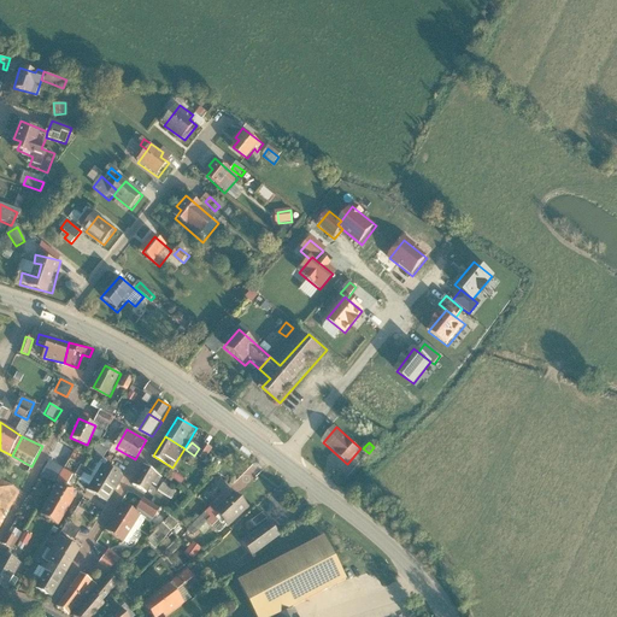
[(110,454),(98,445),(87,459),(92,463),(88,468),(97,474),(110,454)]
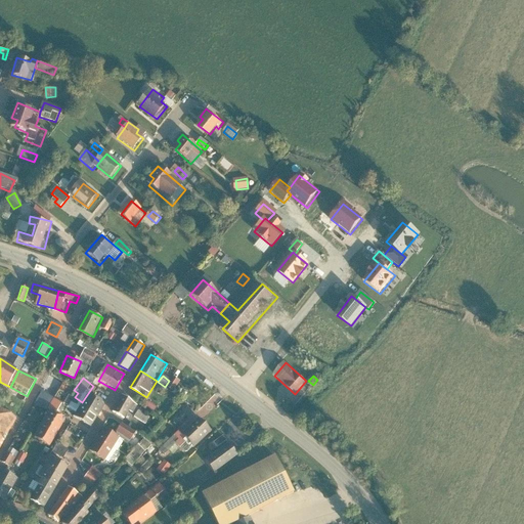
[(43,405),(47,397),(42,394),(38,402),(43,405)]
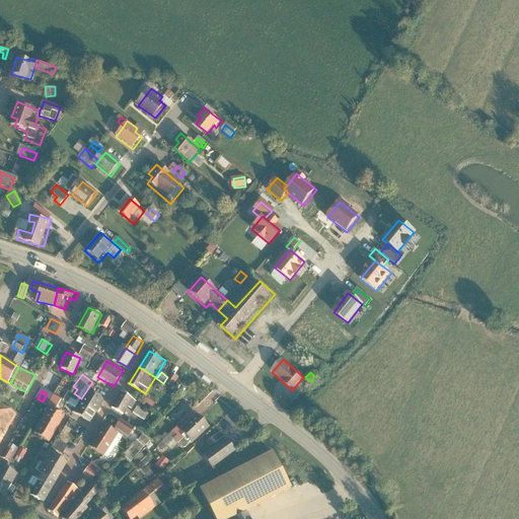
[(104,402),(86,392),(81,401),(98,412),(104,402)]
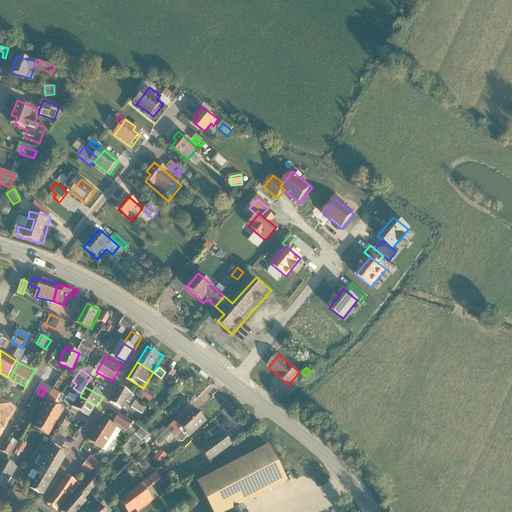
[(135,396),(121,387),(112,401),(123,408),(128,401),(131,403),(135,396)]
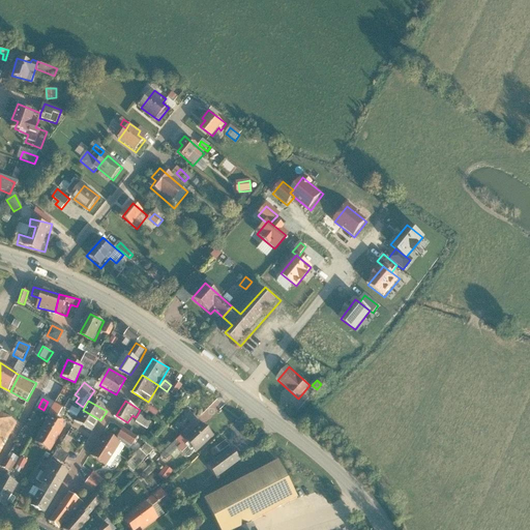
[(62,409),(54,405),(49,416),(57,419),(62,409)]
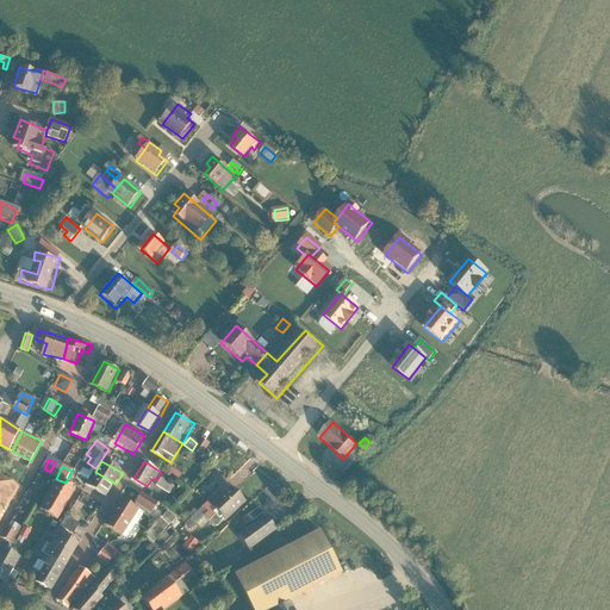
[(0,516),(19,478),(0,467),(0,516)]
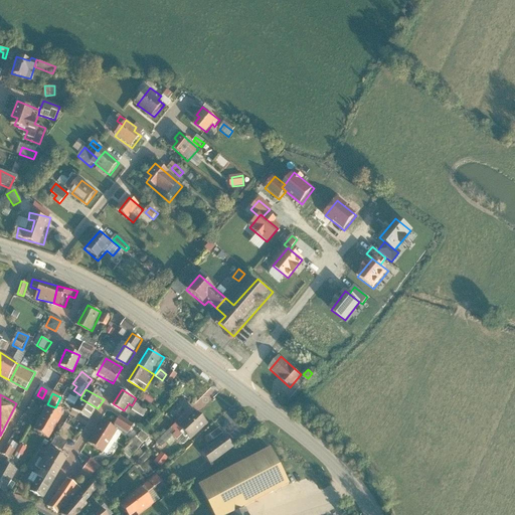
[(80,398),(73,410),(90,420),(98,408),(80,398)]
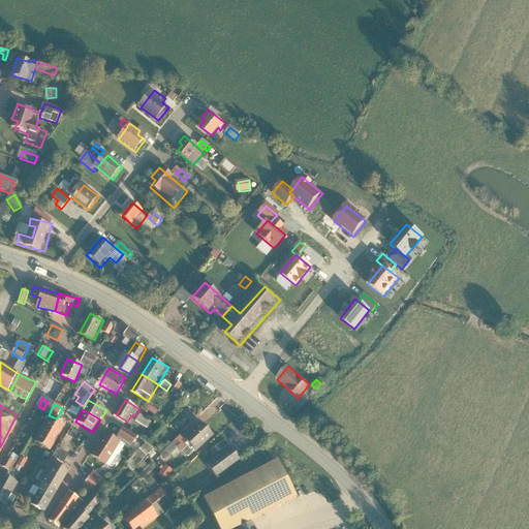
[(67,427),(49,415),(33,441),(53,453),(67,427)]
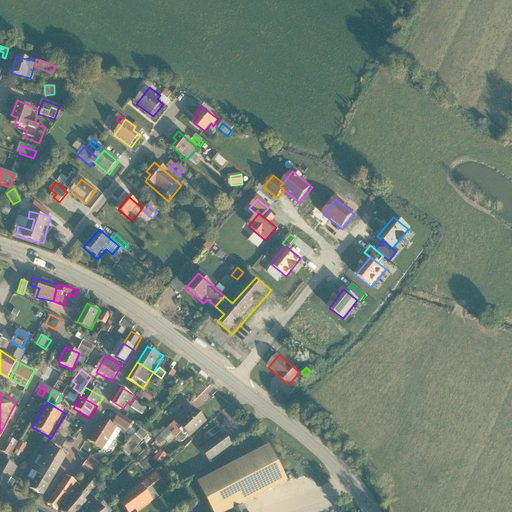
[(146,407),(138,402),(134,409),(142,414),(146,407)]
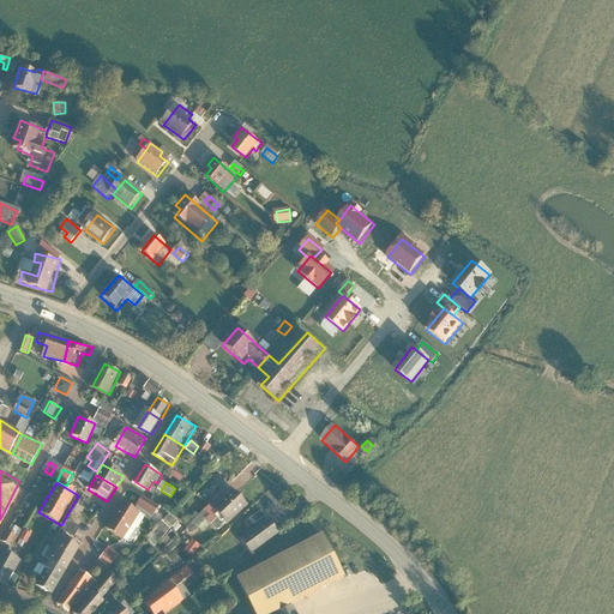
[(252,506),(238,492),(216,512),(217,513),(212,518),(209,521),(218,531),(227,523),(230,527),(252,506)]
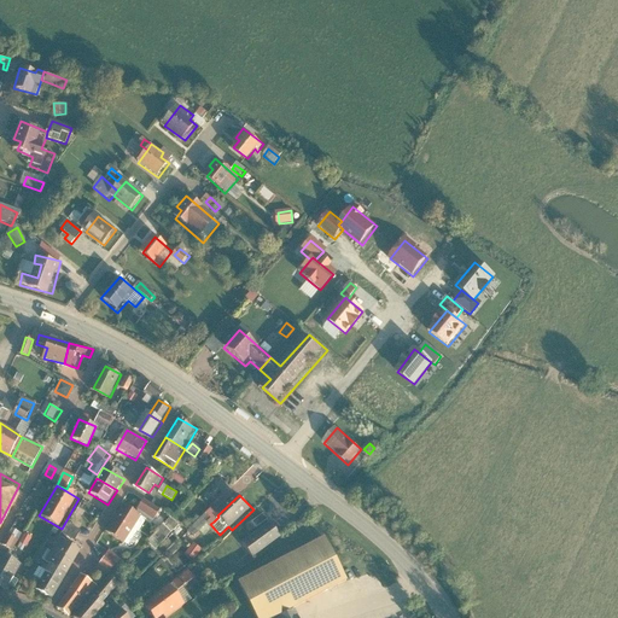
[(162,512),(147,502),(141,512),(156,520),(162,512)]
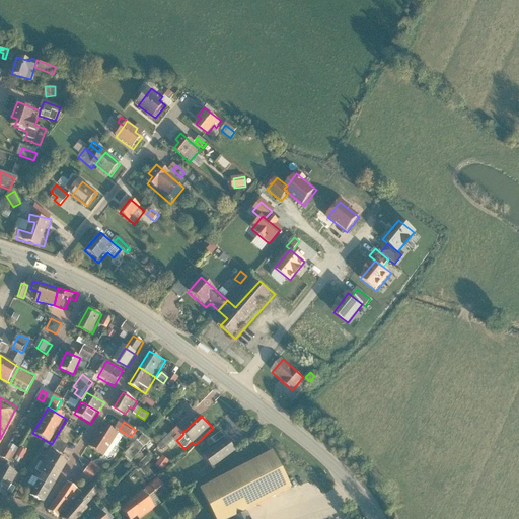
[(123,436),(105,425),(89,449),(106,460),(123,436)]
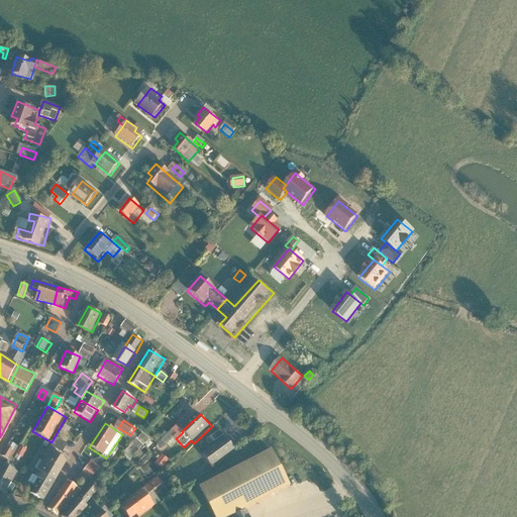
[(179,436),(173,430),(158,444),(164,450),(176,438),(179,436)]
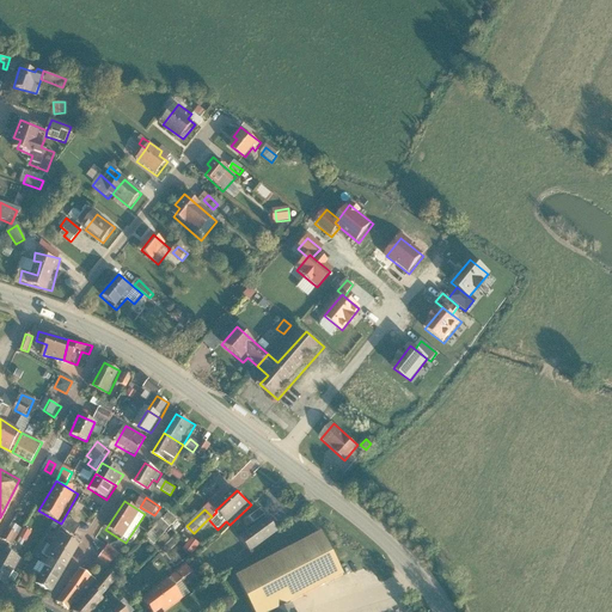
[(263,516),(258,510),(245,519),(250,525),(263,516)]
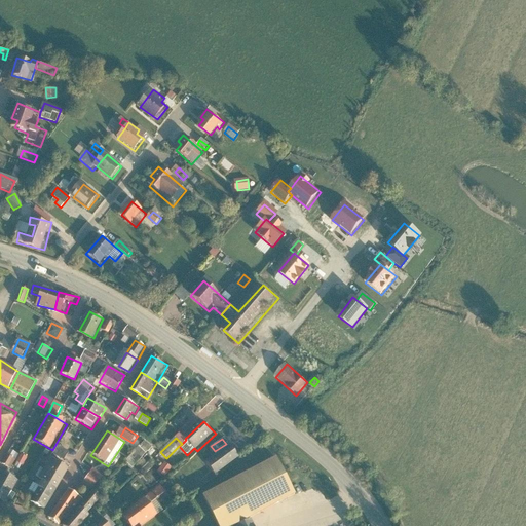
[(240,454),(232,445),(208,466),(216,476),(240,454)]
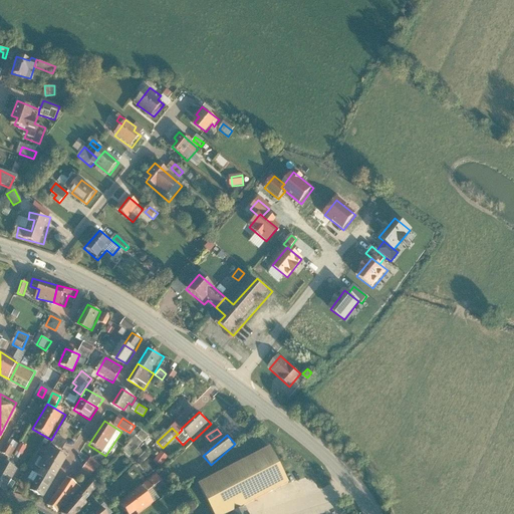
[(68,443),(56,437),(52,444),(64,451),(68,443)]
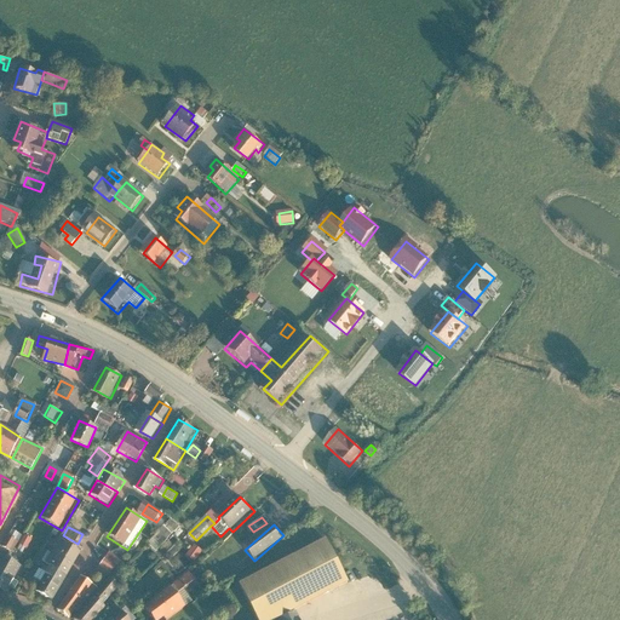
[(16,551),(23,555),(32,538),(24,534),(16,551)]
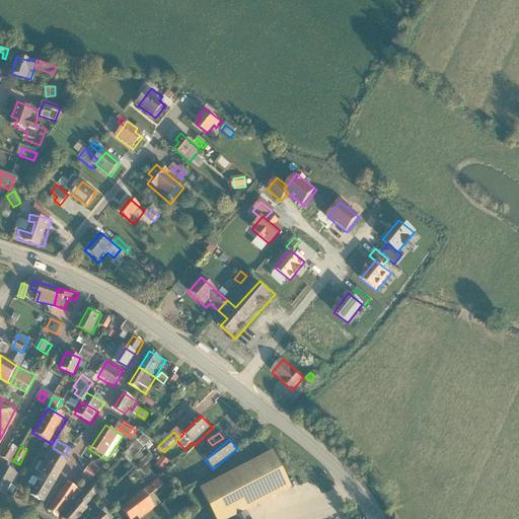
[(14,454),(6,449),(1,457),(10,462),(14,454)]
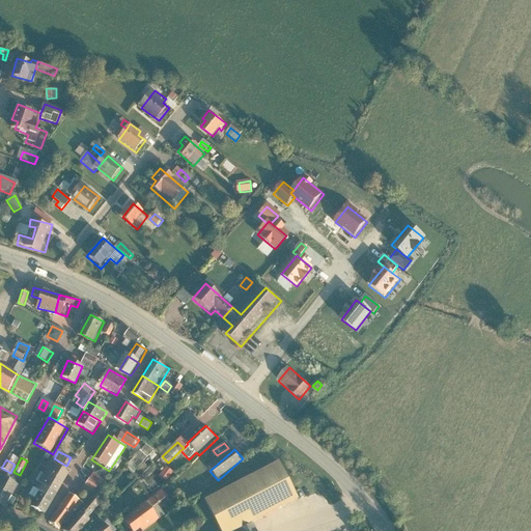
[(71,475),(53,464),(42,483),(59,493),(71,475)]
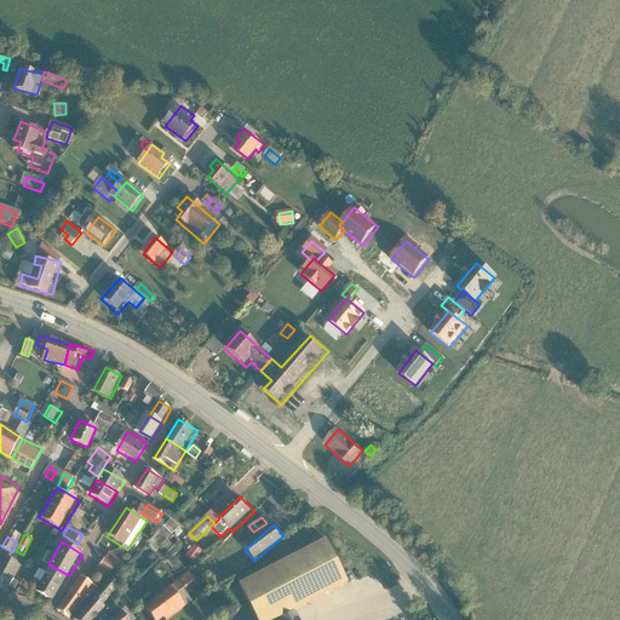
[(329,541),(241,587),(258,619),(277,619),(281,619),(297,610),(351,583),(329,541)]
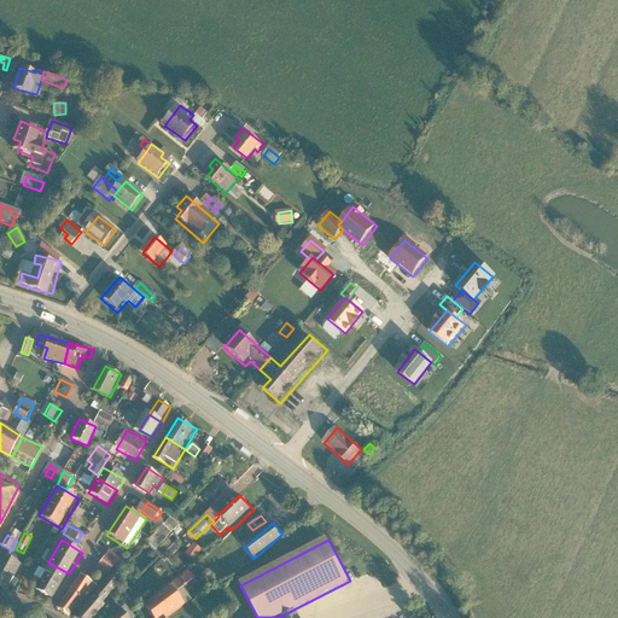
[(202,551),(194,544),(187,554),(194,560),(202,551)]
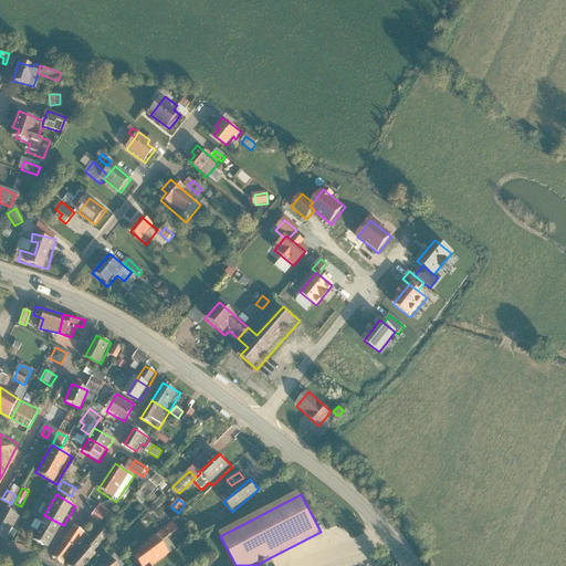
[(88,519),(100,526),(112,511),(101,503),(88,519)]
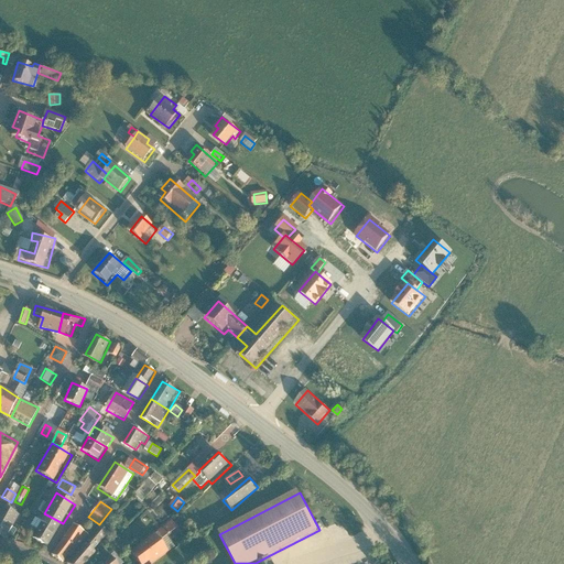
[(19,513),(0,506),(0,517),(15,523),(19,513)]
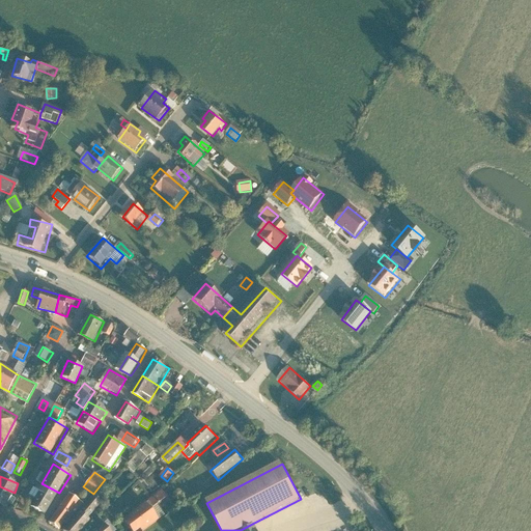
[(43,493),(33,510),(46,518),(59,493),(42,483),(37,491),(43,493)]
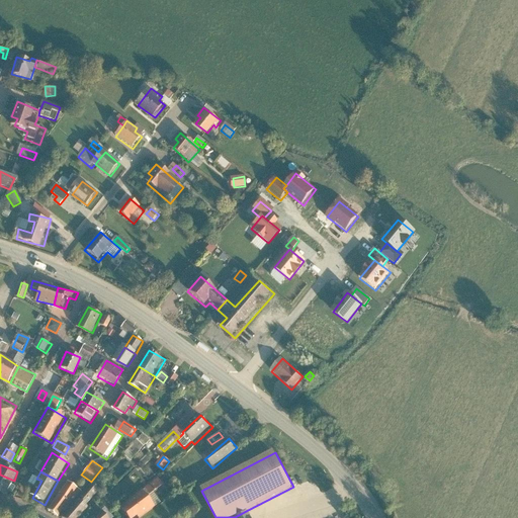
[(14,481),(0,475),(0,490),(5,493),(7,489),(15,493),(19,483),(14,481)]
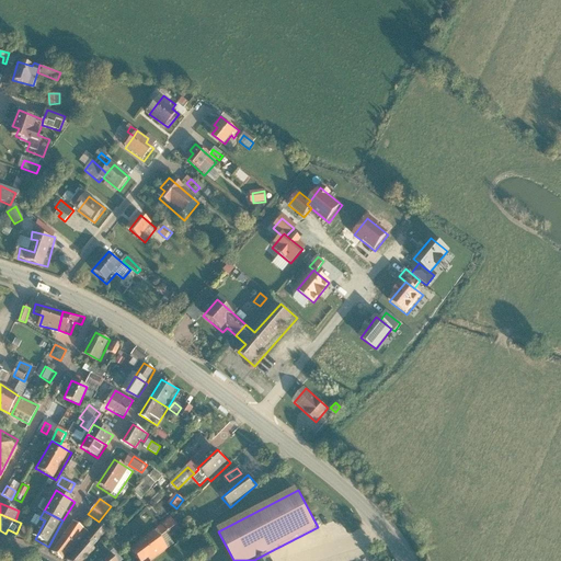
[(178,527),(171,518),(158,528),(164,536),(178,527)]
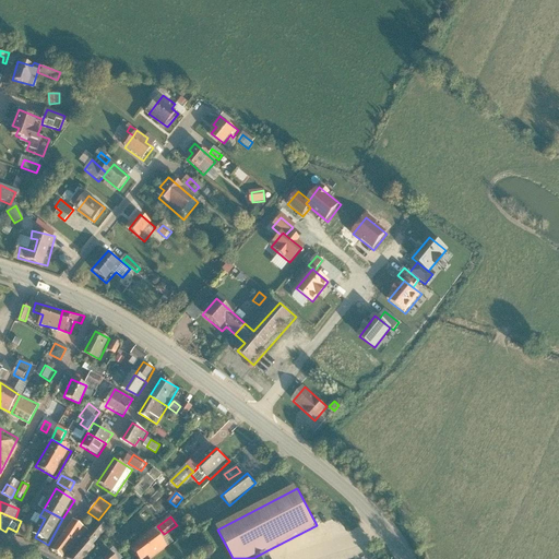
[(63,558),(84,530),(73,522),(51,552),(61,558),(63,558)]
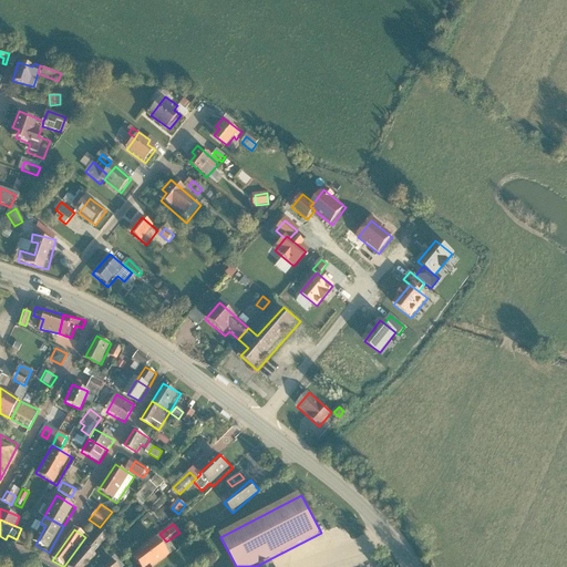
[(107,537),(102,533),(89,548),(94,553),(107,537)]
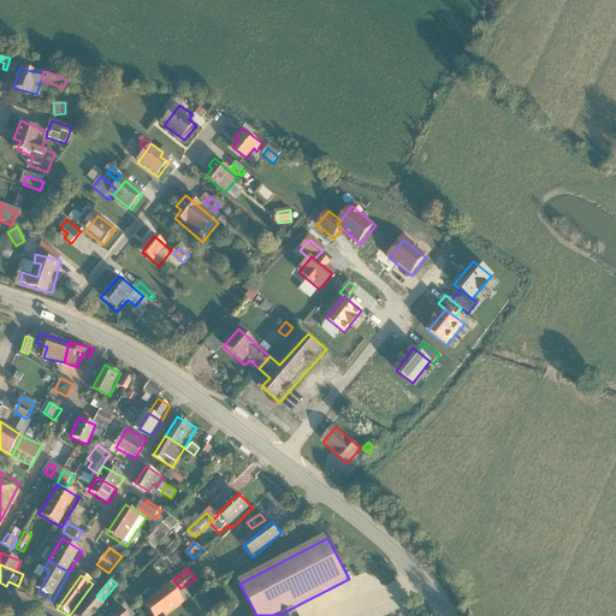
[(166,615),(183,605),(169,585),(142,604),(149,615),(166,615)]
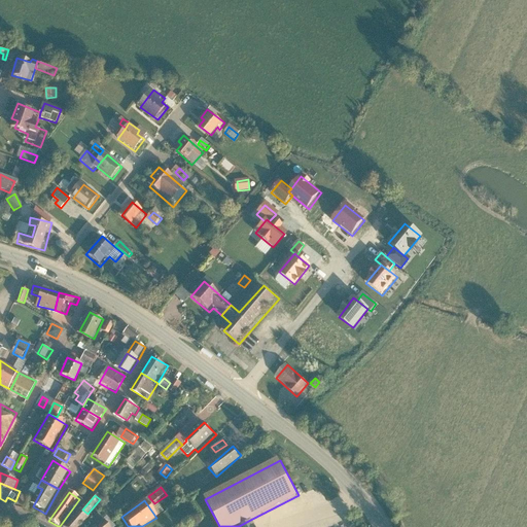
[(107,513),(102,507),(93,518),(98,522),(107,513)]
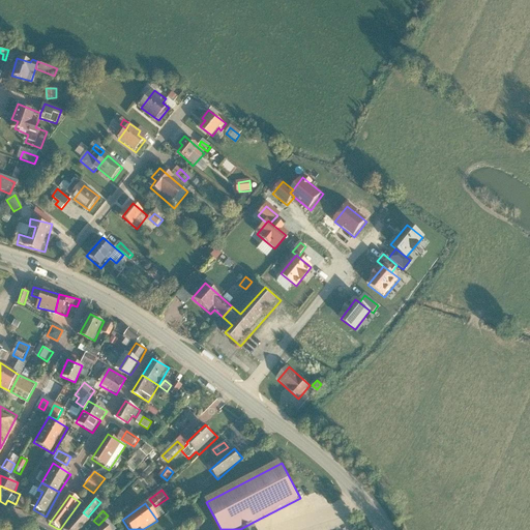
[(88,517),(83,512),(67,529),(82,529),(91,519),(88,517)]
